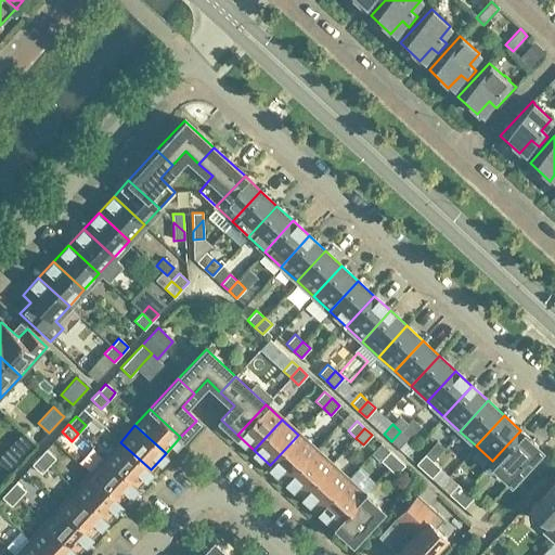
[(510,477),(538,447),(520,430),(492,461),(510,477)]
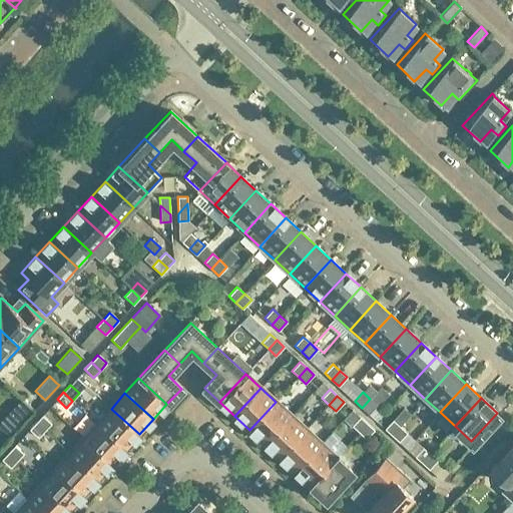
[(369,414),(377,405),(370,399),(362,408),(369,414)]
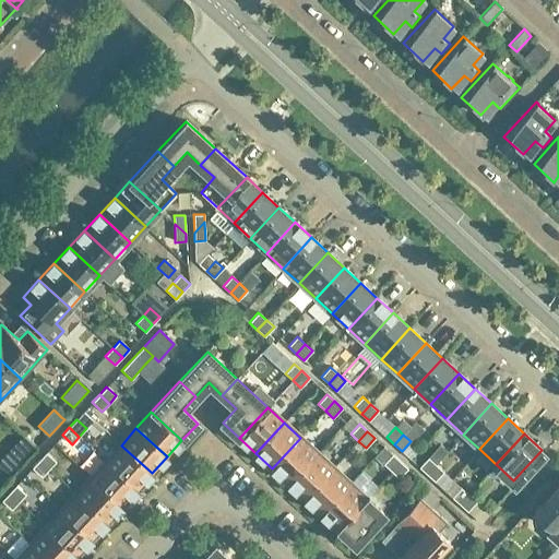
[(288,484),(317,452),(300,438),(272,468),(288,484)]
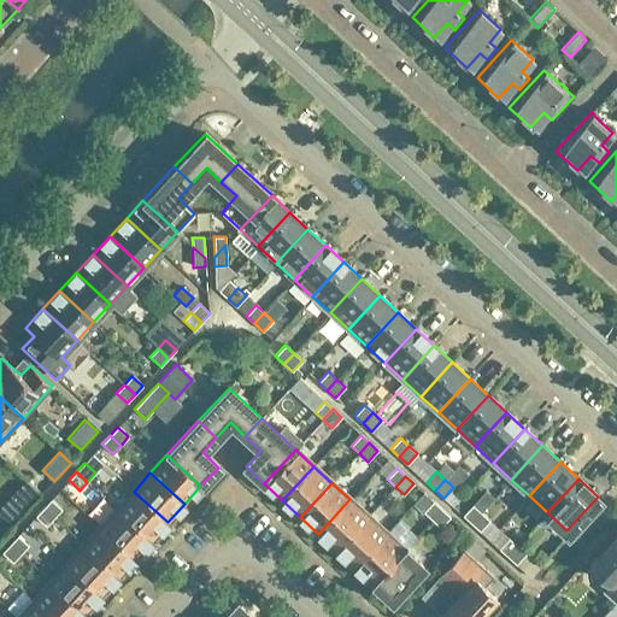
[(168,522),(134,492),(117,510),(151,540),(168,522)]
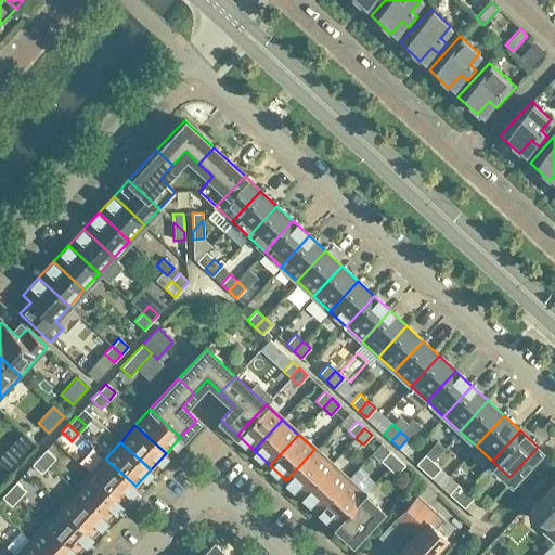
[(49,466),(55,459),(46,449),(39,456),(49,466)]
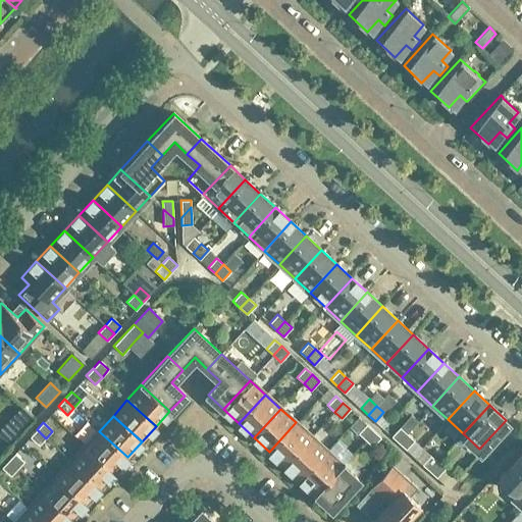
[(284,466),(311,436),(296,422),(269,452),(284,466)]
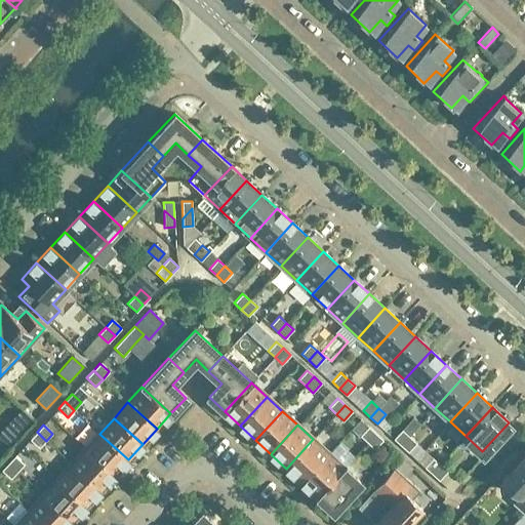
[(367,442),(375,433),(368,427),(360,436),(367,442)]
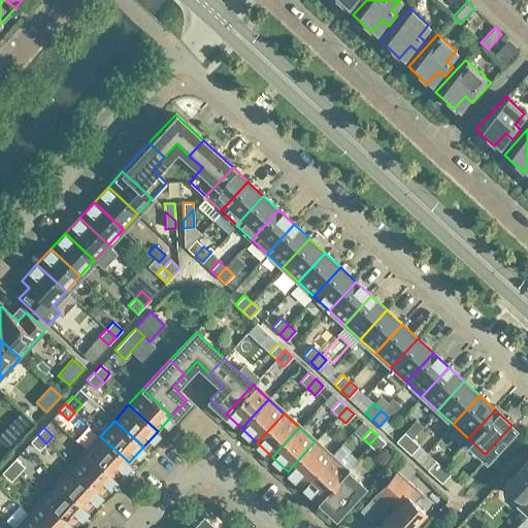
[(403,448),(411,438),(404,432),(396,441),(403,448)]
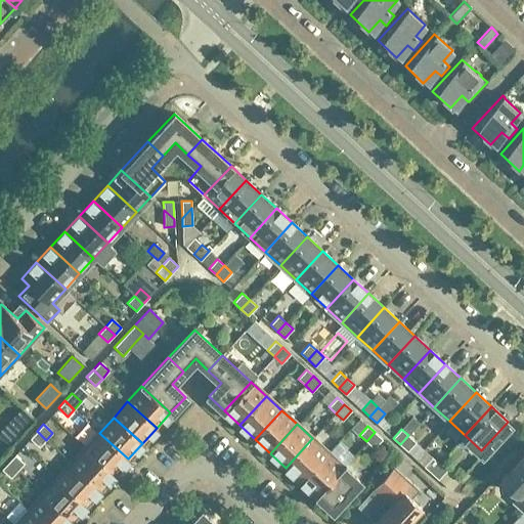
[(46,440),(37,431),(30,438),(39,447),(46,440)]
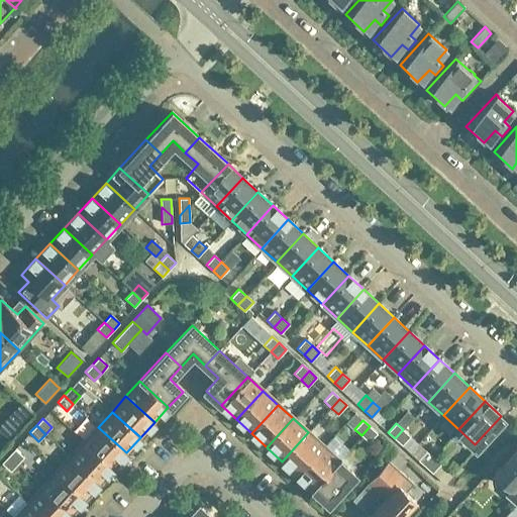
[(377,433),(370,426),(362,435),(369,442),(377,433)]
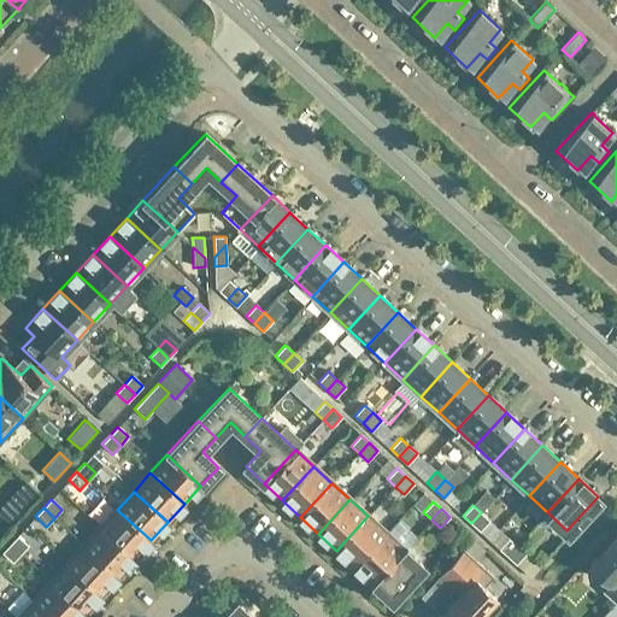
[(151,540),(117,510),(100,528),(134,558),(151,540)]
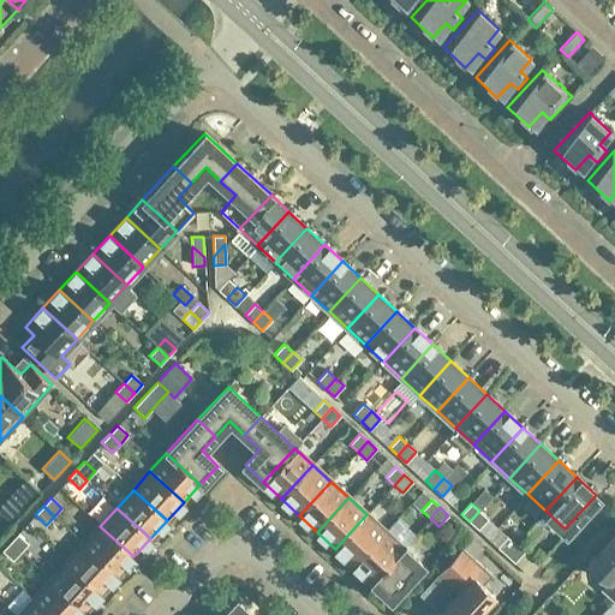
[(478,530),(488,519),(479,511),(470,521),(478,530)]
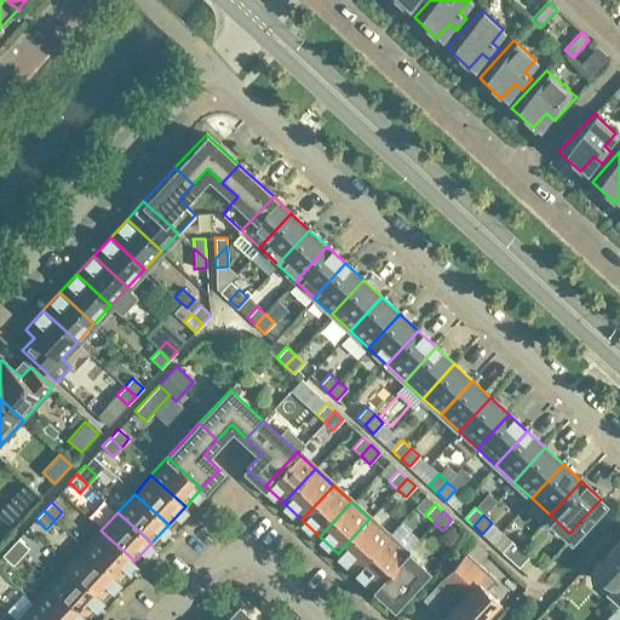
[(356,569),(388,535),(369,518),(338,554),(356,569)]
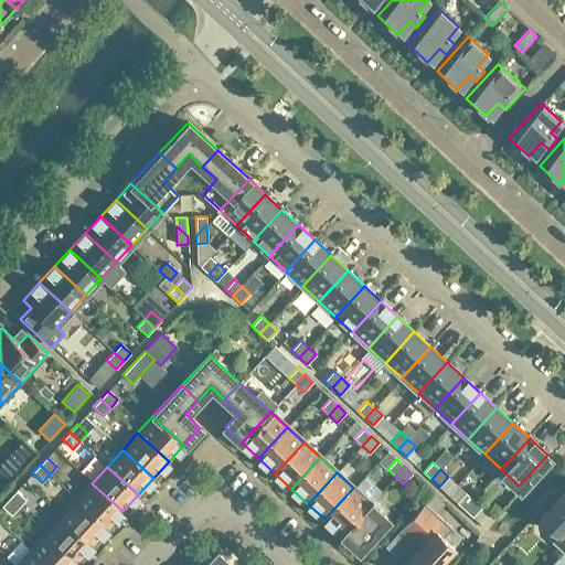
[(123,511),(92,483),(77,500),(107,528),(123,511)]
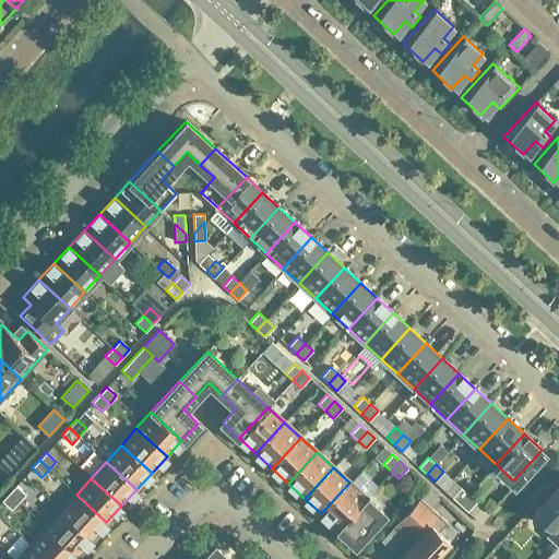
[(337,528),(366,498),(349,483),(321,513),(337,528)]
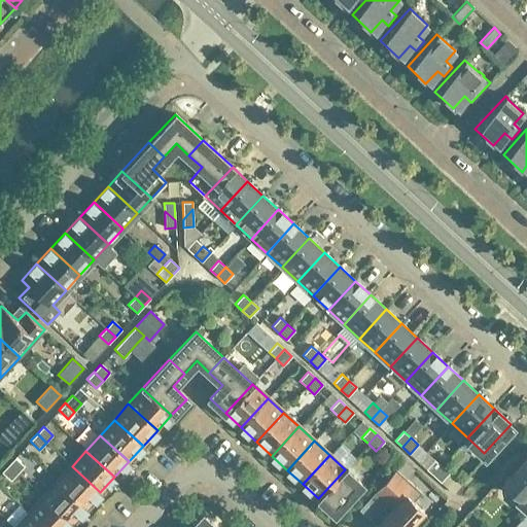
[(526,455),(503,481),(521,497),(515,503),(525,513),(526,510),(526,455)]
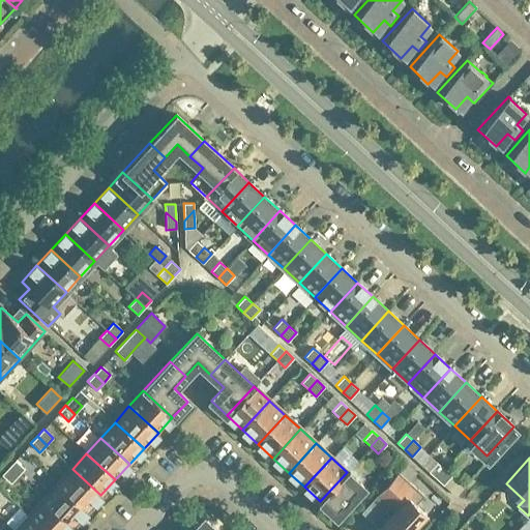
[(18,476),(24,469),(15,460),(8,467),(18,476)]
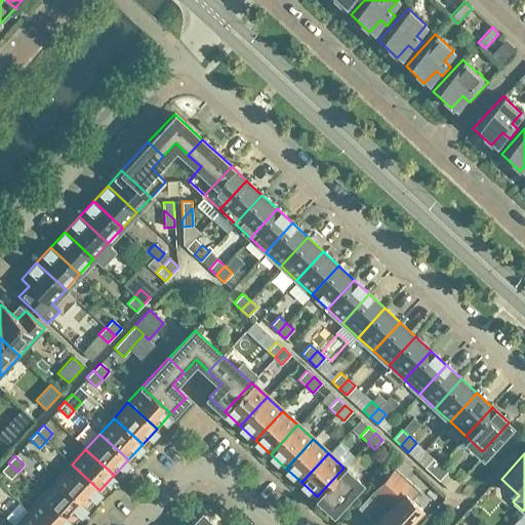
[(440,465),(433,457),(425,467),(432,474),(440,465)]
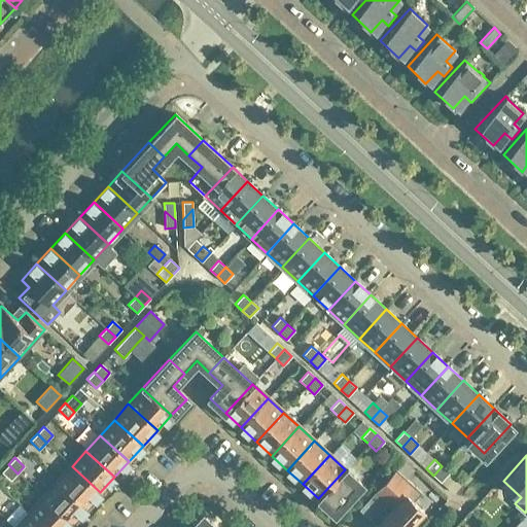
[(406,463),(398,471),(396,469),(376,491),(392,506),(374,526),(408,526),(411,524),(413,525),(422,516),(420,514),(423,511),(414,501),(421,492),(414,486),(422,478),(406,463)]
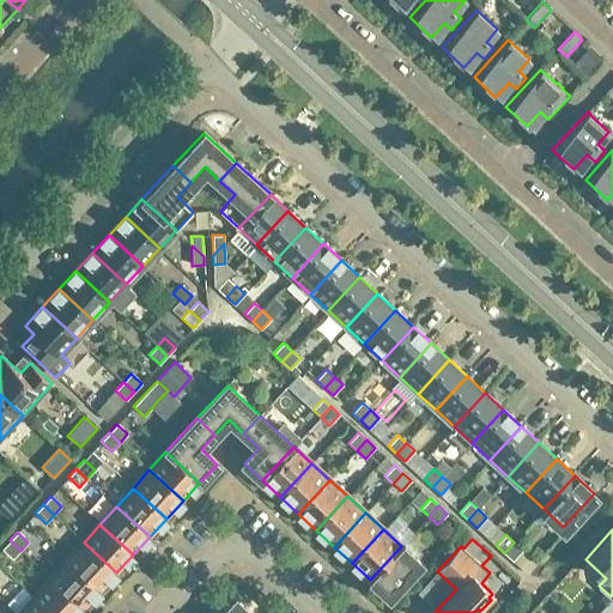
[(20,551),(10,540),(1,548),(12,559),(20,551)]
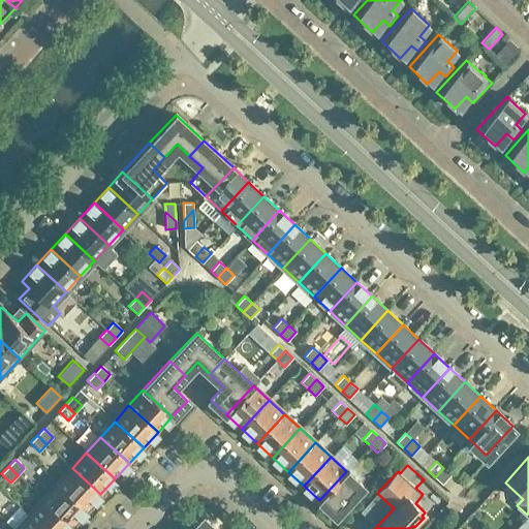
[(100,494),(72,468),(58,484),(86,509),(100,494)]
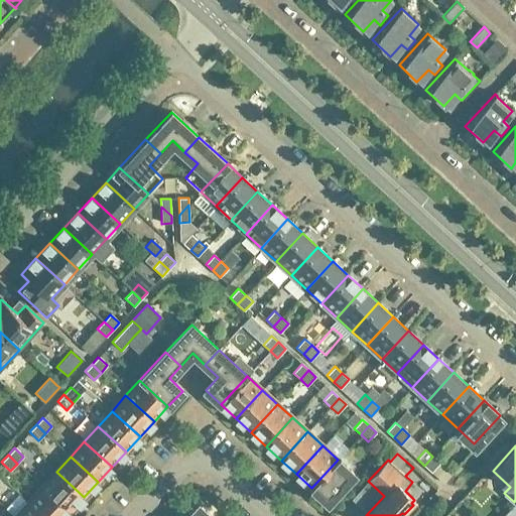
[(439,463),(432,457),(424,466),(431,472),(439,463)]
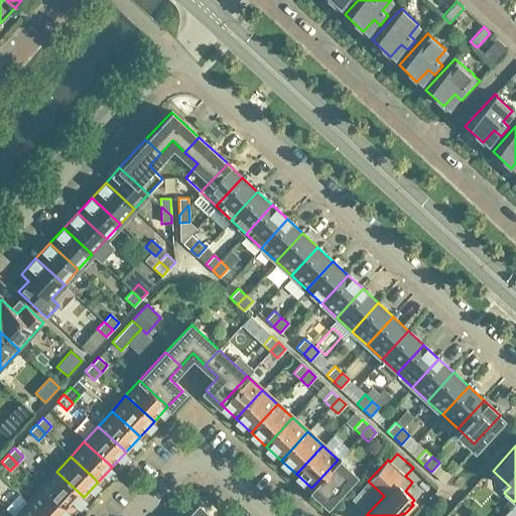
[(339,490),(354,474),(338,460),(311,488),(325,500),(325,501),(329,505),(341,492),(339,490)]
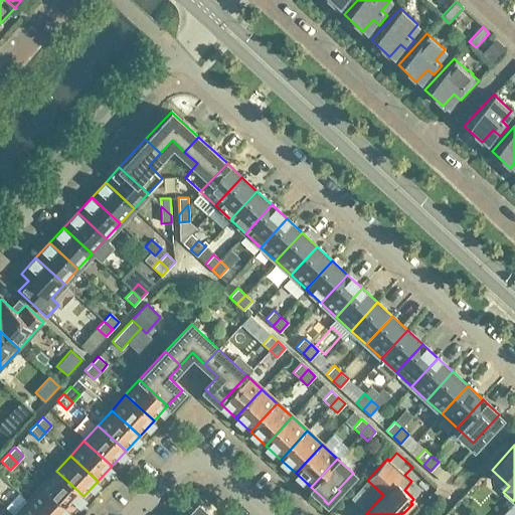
[(83,496),(56,471),(42,486),(70,511),(83,496)]
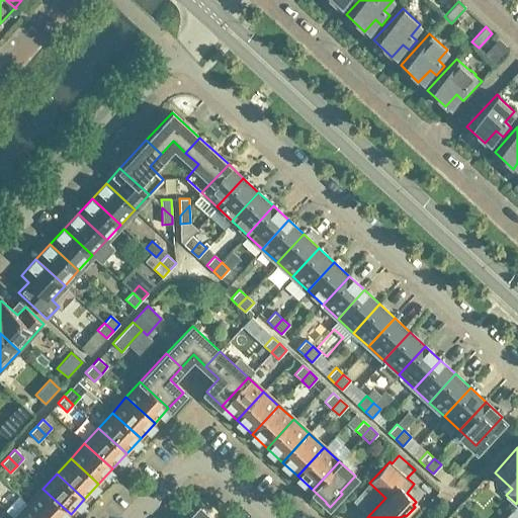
[(67,517),(71,514),(42,489),(28,504),(44,517),(67,517)]
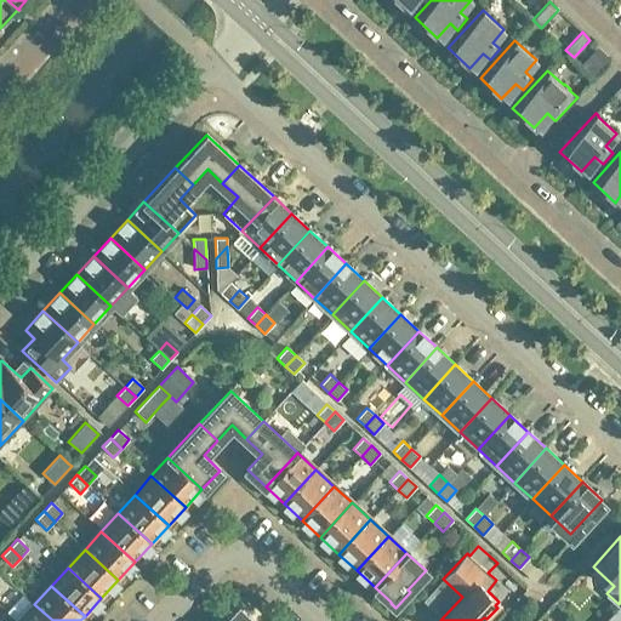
[(52,620),(34,604),(18,620),(52,620)]
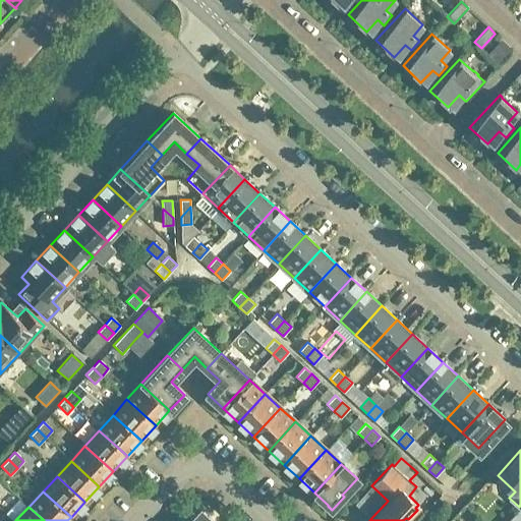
[(213,520),(200,510),(189,520),(213,520)]
